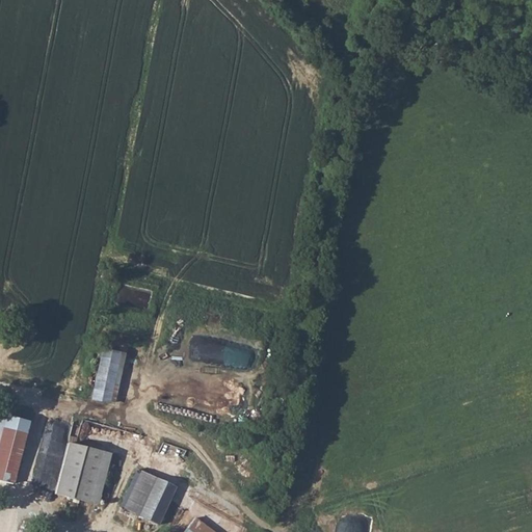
[(102,346),(90,397),(112,402),(122,348),(102,346)]
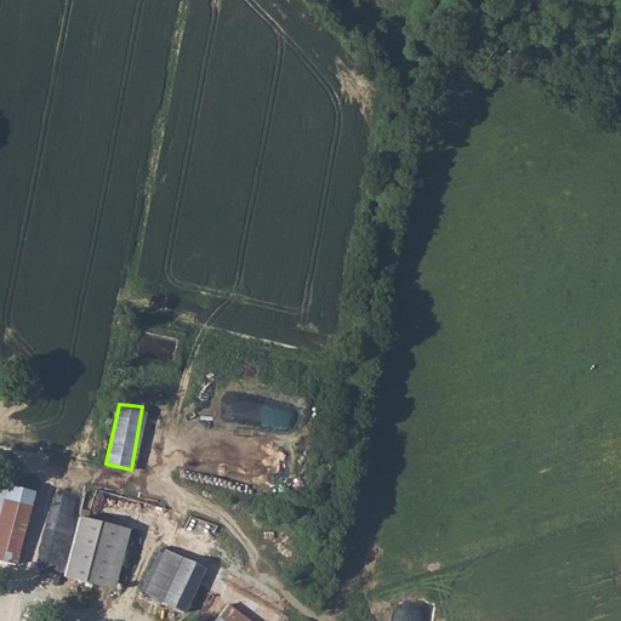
[(204,440),(198,463),(265,484),(271,461),(256,456),(254,462),(240,457),(243,451),(204,440)]
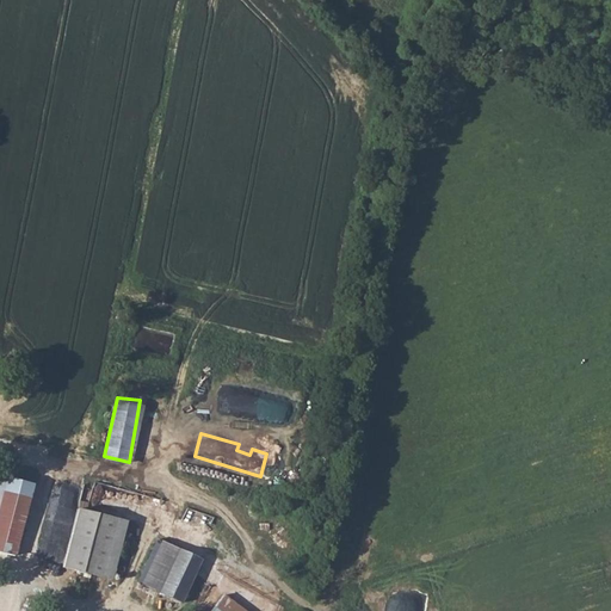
[(0,474),(0,549),(18,554),(34,482),(0,474)]
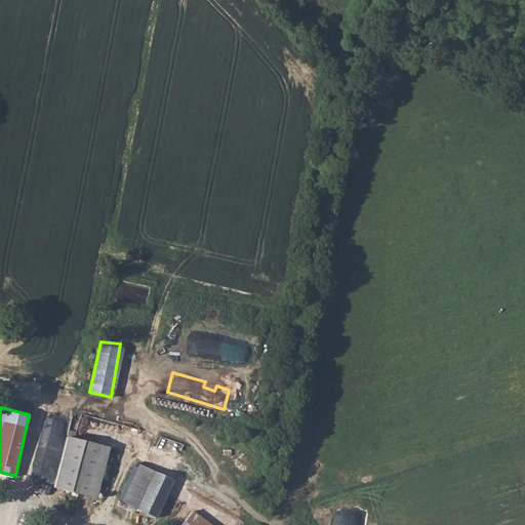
[(67,433),(53,485),(98,497),(110,446),(67,433)]
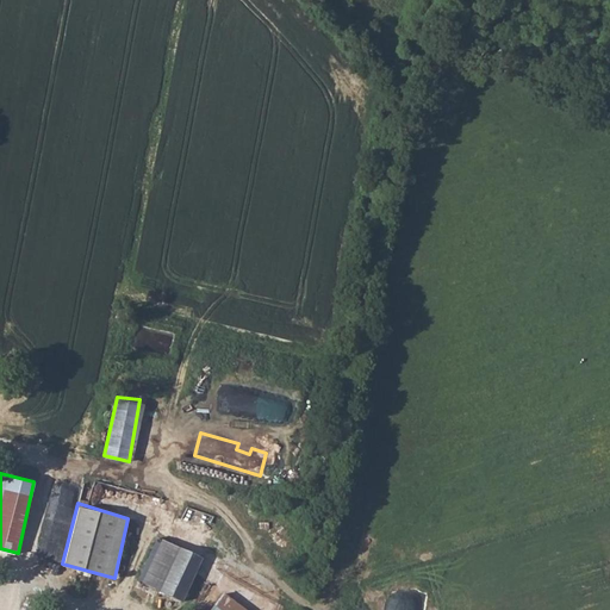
[(159,539),(139,583),(182,599),(200,555),(159,539)]
